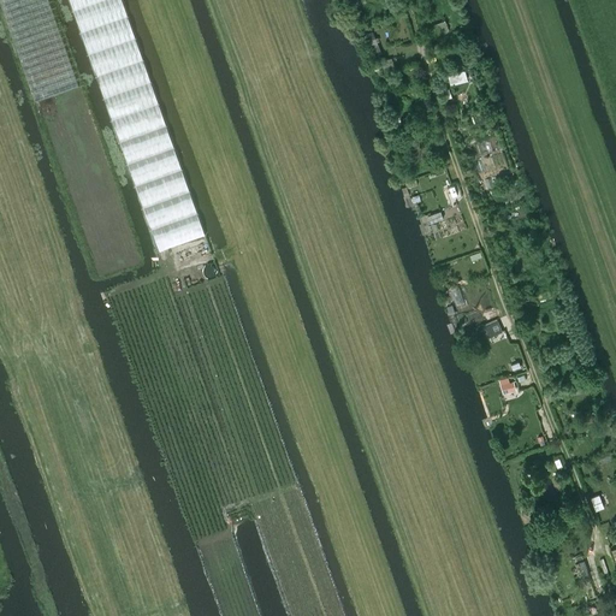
[(0,0),(0,4),(34,101),(78,86),(47,0),(0,0)]
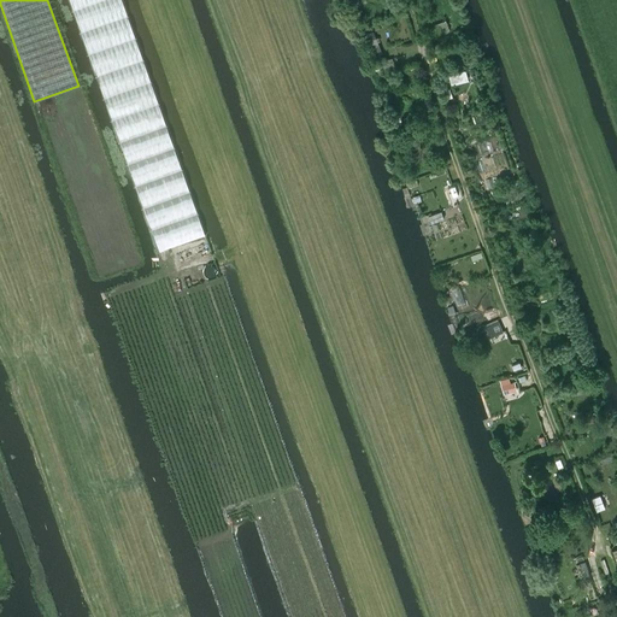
[(121,0),(69,0),(158,252),(205,235),(121,0)]
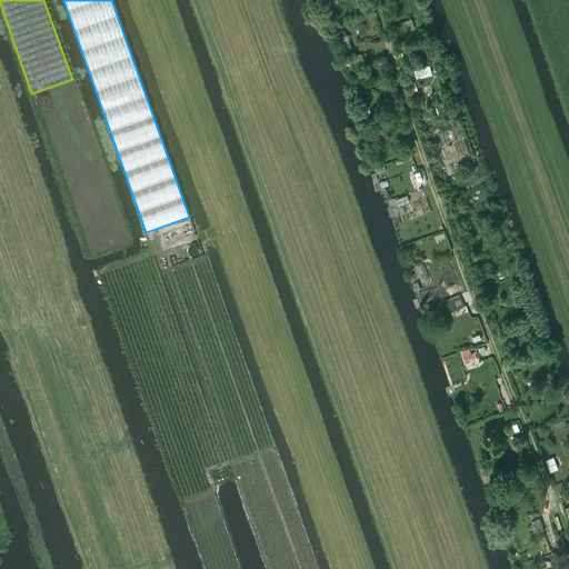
[(401,32),(413,29),(411,19),(398,23),(401,32)]
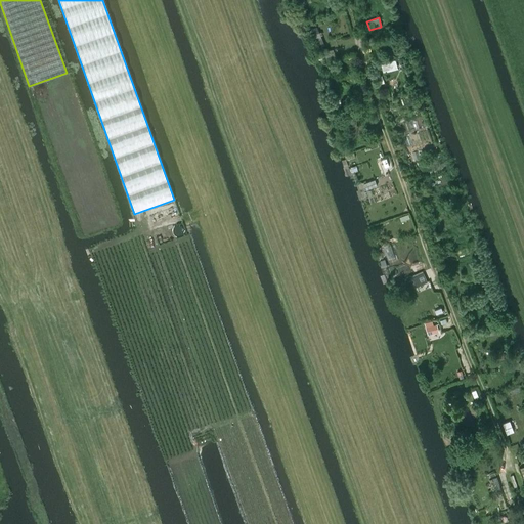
[(316,27),(309,30),(314,41),(313,42),(315,49),(323,45),(316,27)]
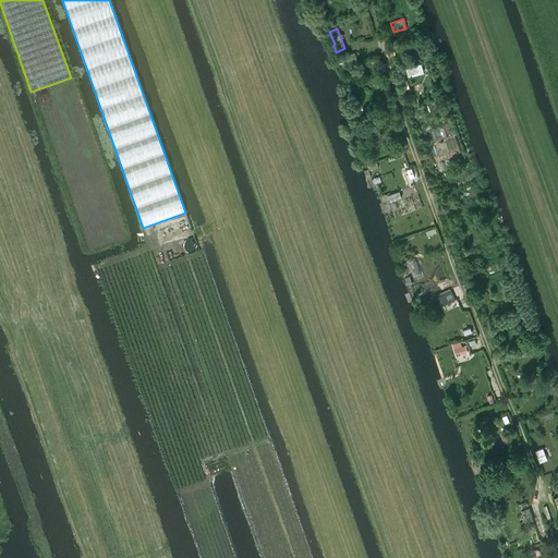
[(349,67),(358,64),(354,52),(346,56),(349,67)]
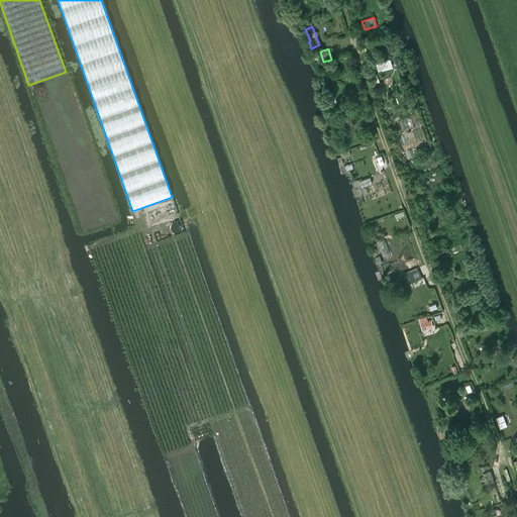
[(360,187),(372,184),(370,178),(358,182),(360,187)]
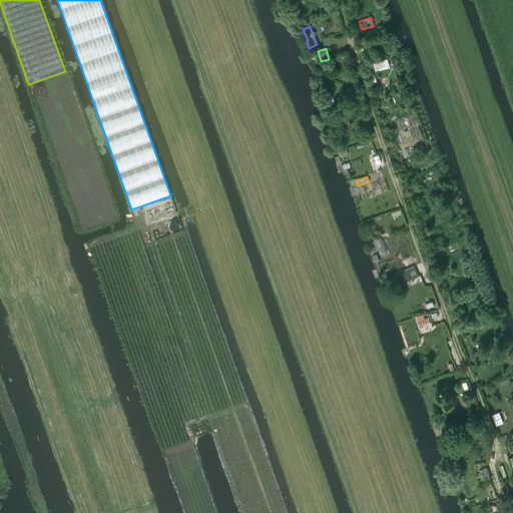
[(407,281),(418,276),(414,268),(404,273),(407,281)]
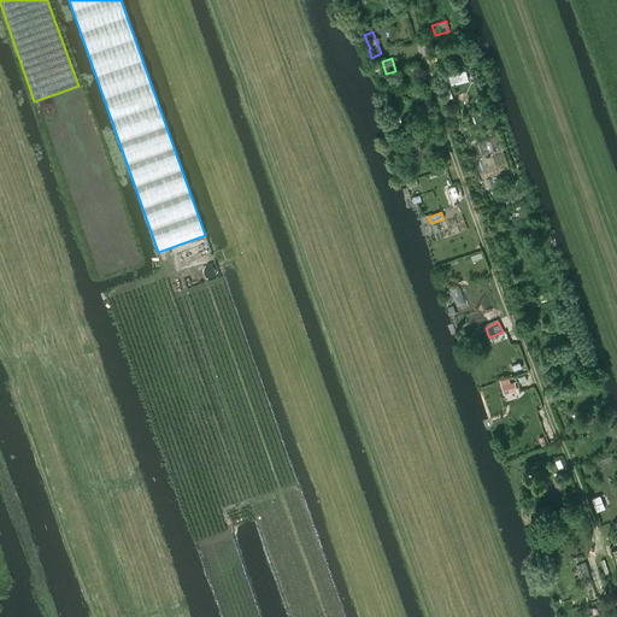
[(509,378),(499,381),(503,395),(512,393),(516,392),(513,382),(510,383),(509,378)]
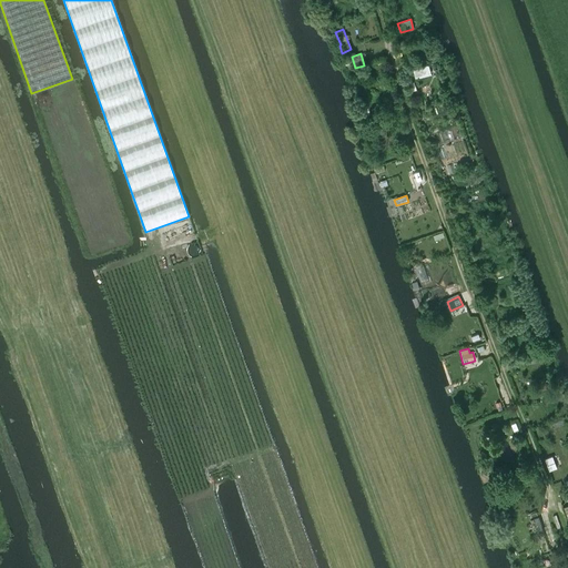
[(553,456),(544,459),(549,472),(557,468),(553,456)]
